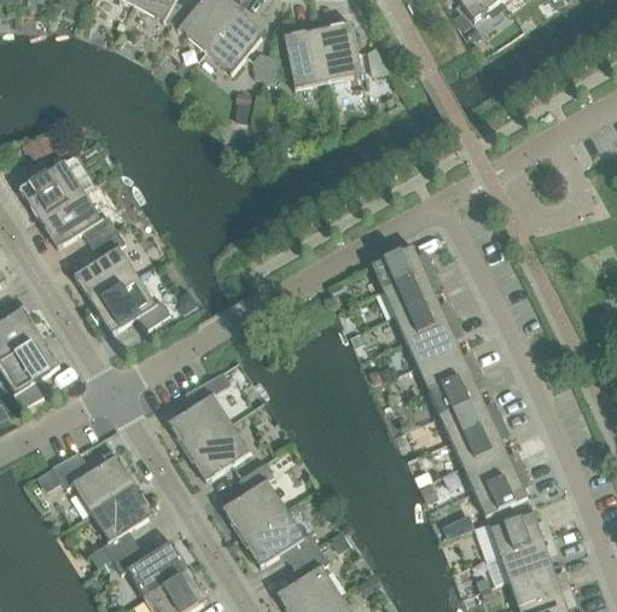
[(135,0),(134,3),(163,18),(163,21),(164,21),(164,19),(172,23),(185,5),(178,0),(135,0)]
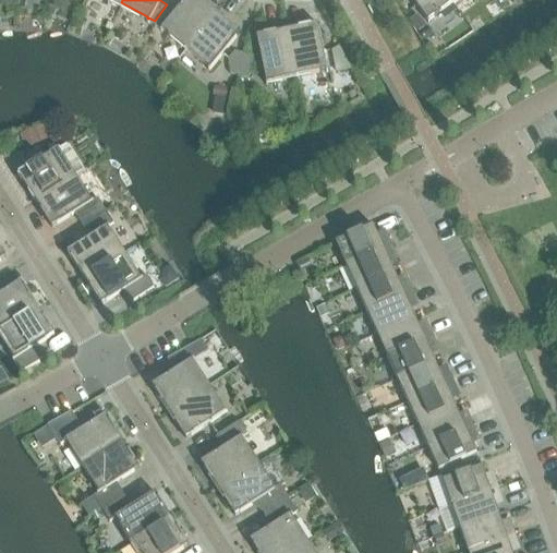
[(167,4),(155,21),(160,25),(160,26),(161,26),(162,25),(185,45),(216,8),(206,0),(181,0),(178,4),(174,9),(167,4)]
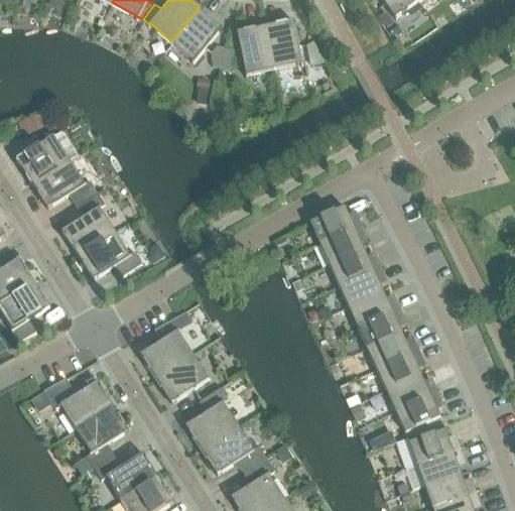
[(384,0),(382,1),(383,2),(384,1),(396,17),(397,16),(396,15),(415,0),(384,0)]
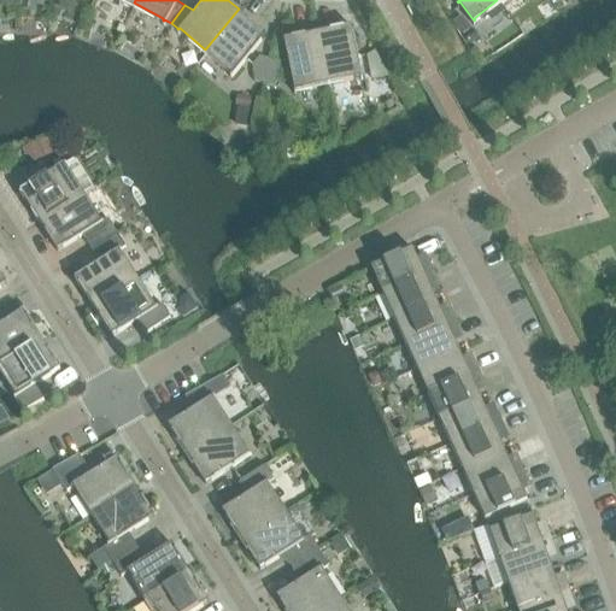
[(239,9),(205,50),(230,70),(229,71),(230,72),(245,54),(247,57),(247,56),(246,54),(265,30),(239,9)]
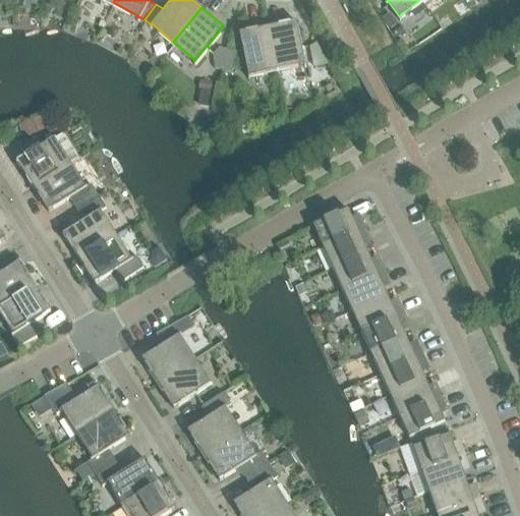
[(390,25),(398,19),(390,8),(382,14),(390,25)]
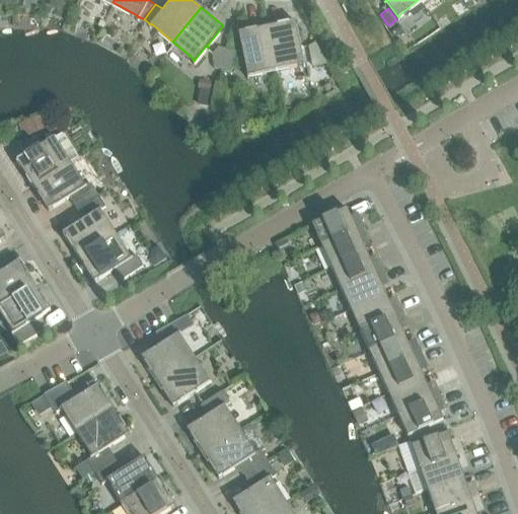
[(296,18),(267,23),(276,68),(303,62),(303,63),(305,63),(301,45),(303,44),(302,43),(301,43),(296,18)]
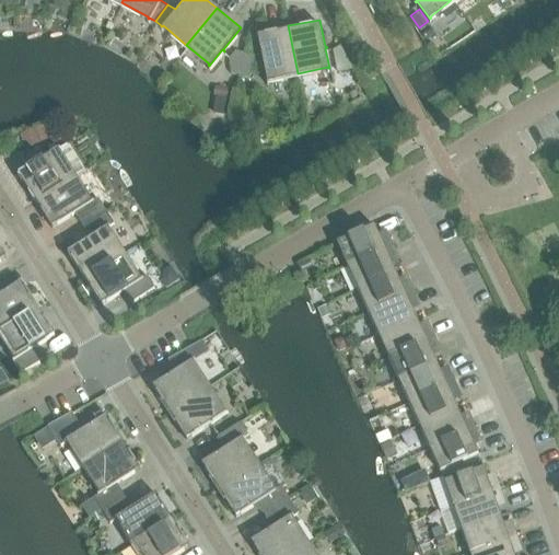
[(298,73),(288,25),(257,32),(263,59),(260,59),(261,60),(263,60),(267,81),(268,80),(268,79),(298,73)]
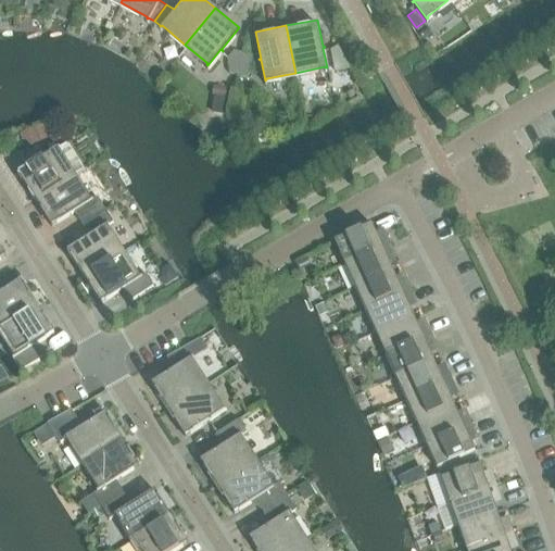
[(338,40),(331,42),(336,65),(351,62),(338,40)]
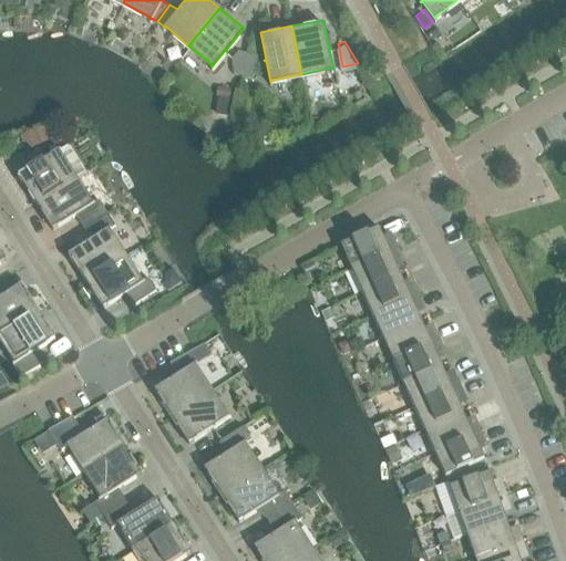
[(234,68),(243,70),(248,48),(239,45),(233,53),(234,68)]
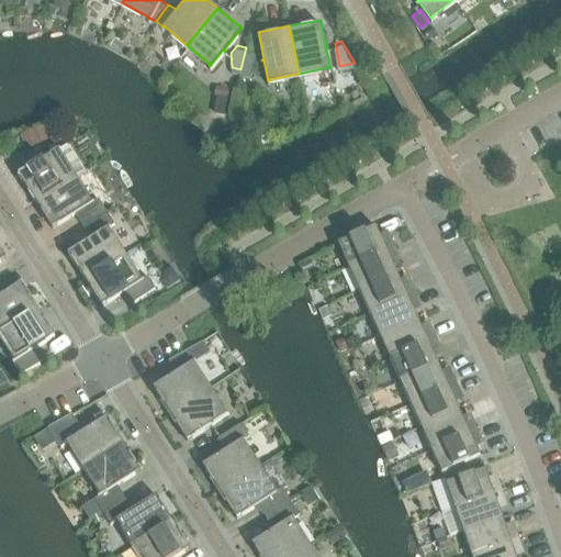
[(246,47),(240,69),(249,70),(255,59),(254,48),(246,47)]
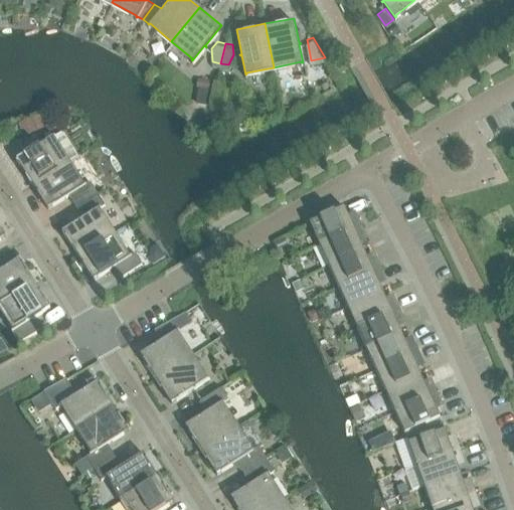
[(203,76),(202,85),(211,87),(212,78),(213,77),(203,76)]
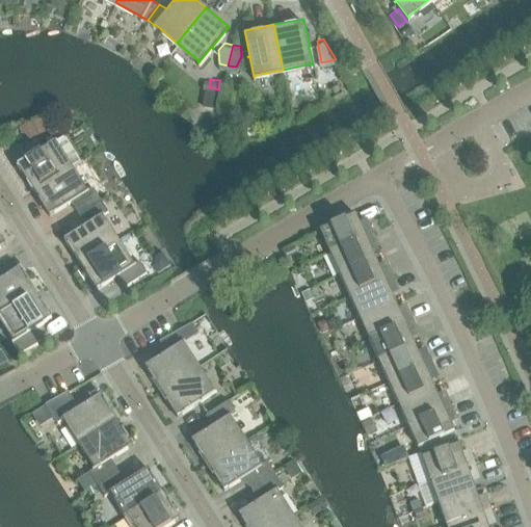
[(43,116),(19,126),(24,137),(47,128),(43,116)]
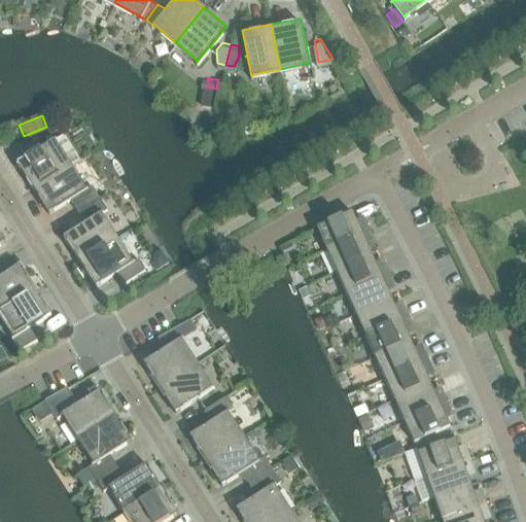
[(39,146),(16,161),(33,185),(71,161),(79,155),(64,131),(57,135),(40,145),(39,144),(38,145),(39,146)]
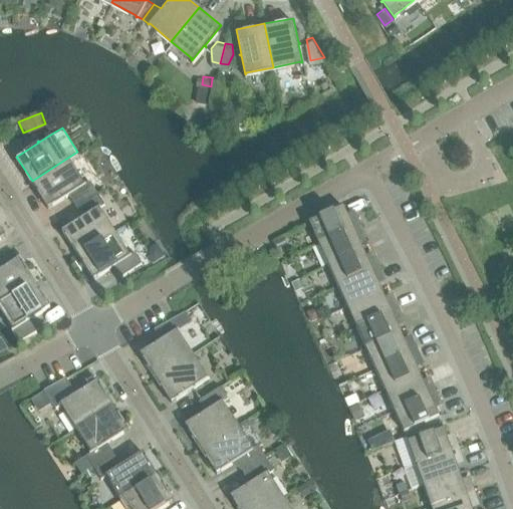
[(69,157),(32,181),(47,206),(69,192),(69,193),(70,193),(70,191),(86,181),(85,180),(84,181),(69,157)]
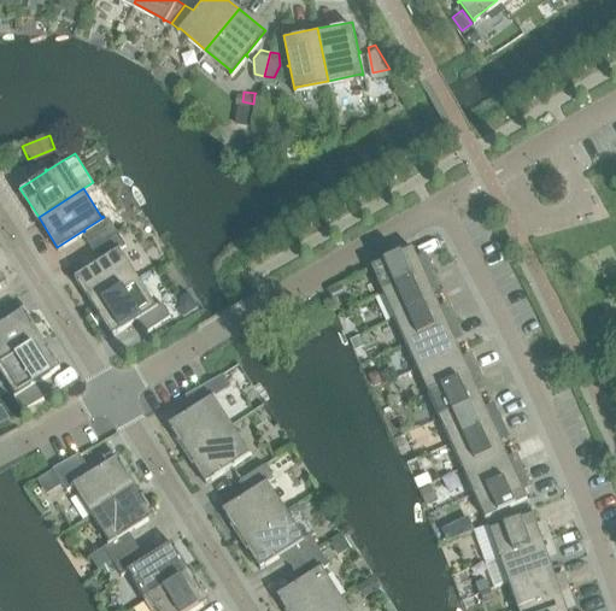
[(105,221),(93,229),(98,236),(110,228),(105,221)]
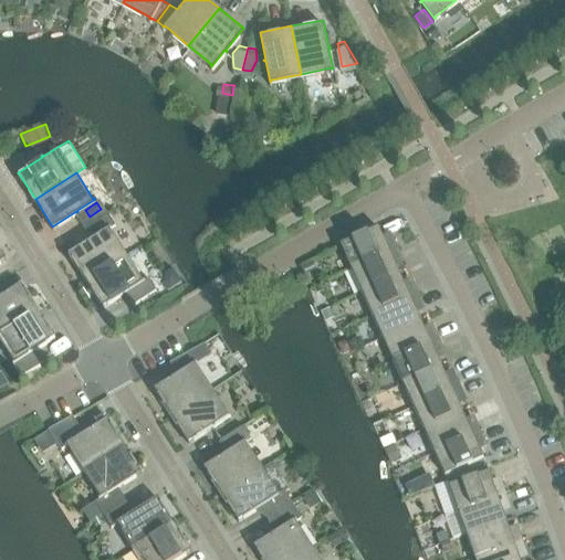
[(92,235),(67,251),(85,277),(126,251),(110,225),(111,224),(115,222),(107,210),(84,224),(91,234),(92,235)]
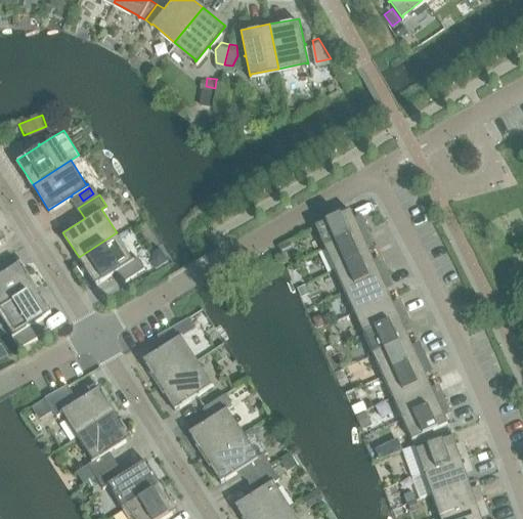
[(314,223),(324,245),(367,225),(363,216),(355,219),(350,208),(314,223)]
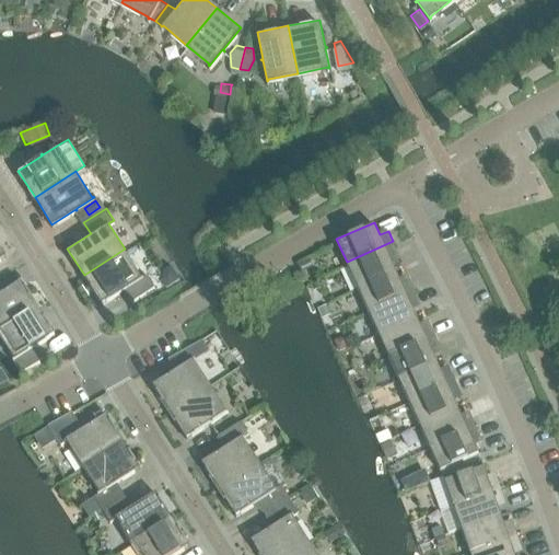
[(347,262),(357,285),(395,267),(389,255),(397,252),(393,241),(347,262)]
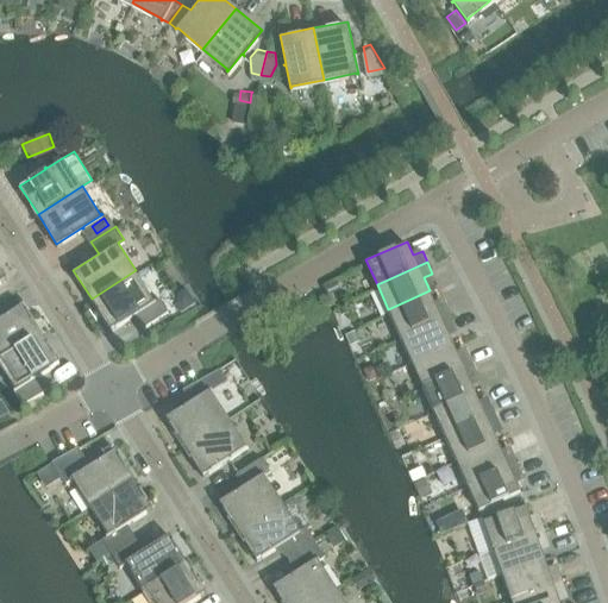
[(136,270),(92,299),(110,328),(136,312),(143,324),(168,308),(160,295),(154,299),(136,270)]
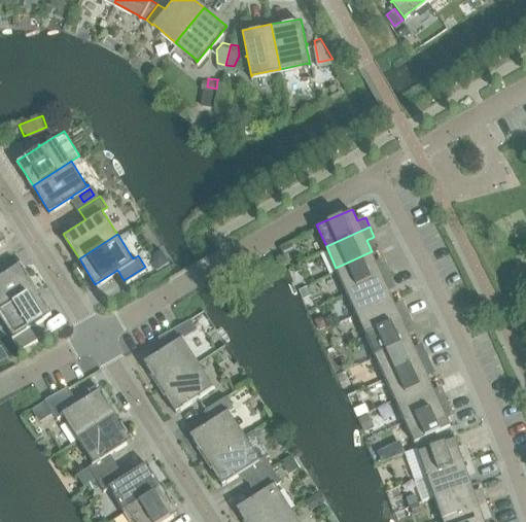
[(290,240),(280,245),(283,251),(293,246),(290,240)]
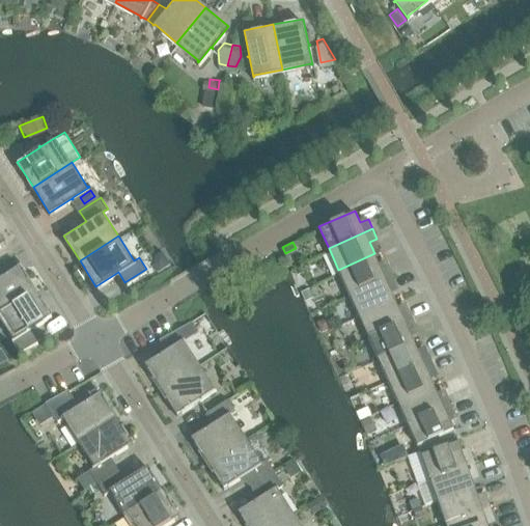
[(155,254),(152,263),(157,270),(169,263),(162,250),(155,254)]
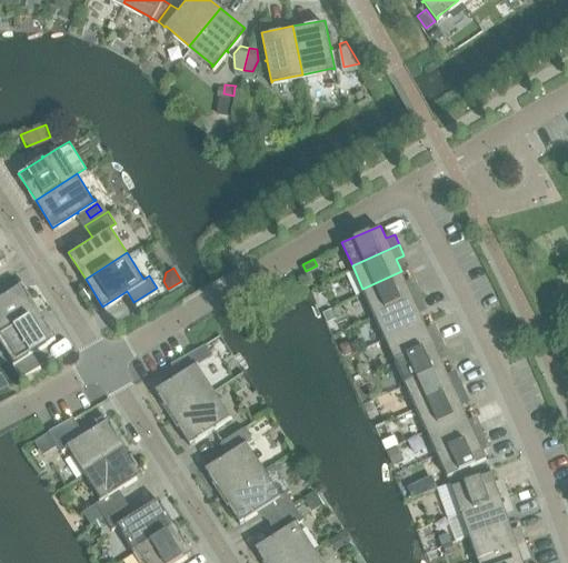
[(362,289),(374,312),(420,291),(416,280),(407,284),(401,271),(362,289)]
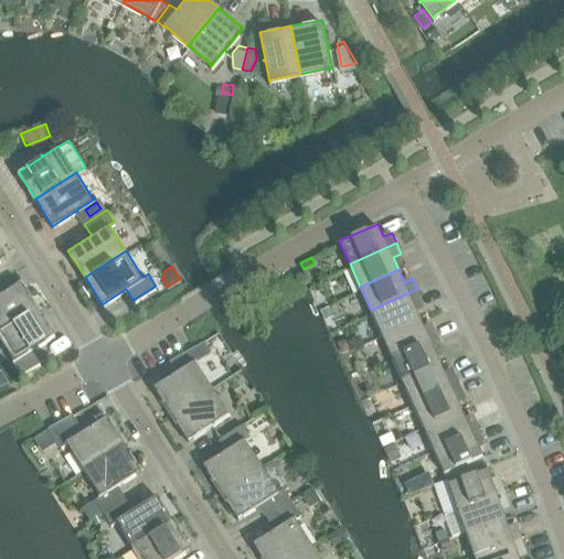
[(0,330),(39,307),(21,279),(0,292),(0,330)]
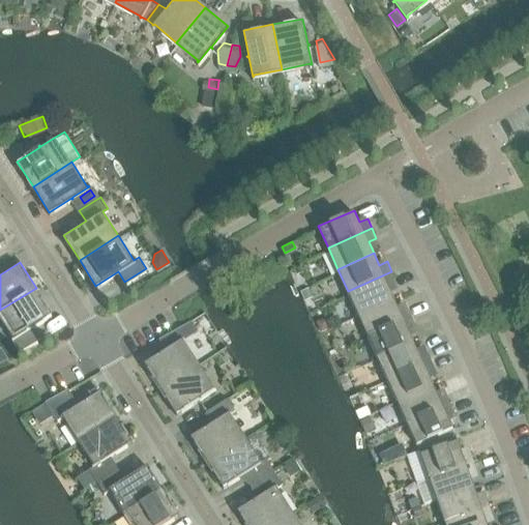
[(348,291),(357,313),(393,296),(388,285),(395,282),(391,271),(348,291)]
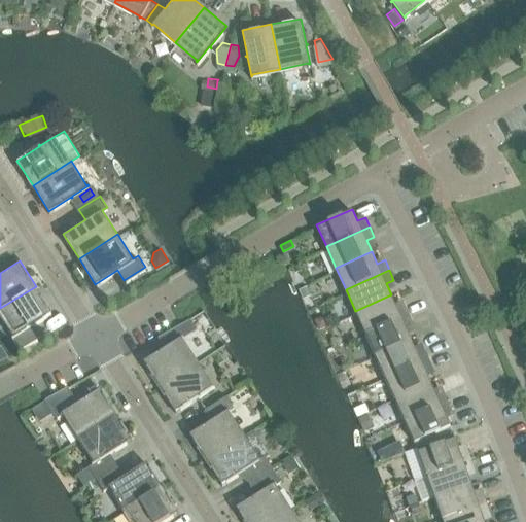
[(306,283),(299,286),(303,294),(310,291),(306,283)]
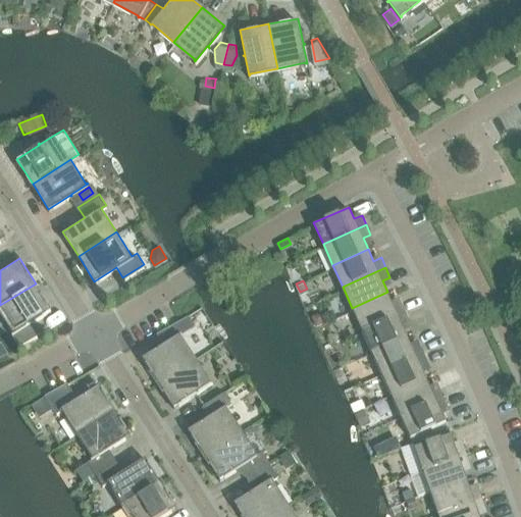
[(36,283),(0,305),(0,311),(12,331),(11,332),(12,333),(19,344),(37,332),(31,323),(30,322),(51,308),(36,283)]
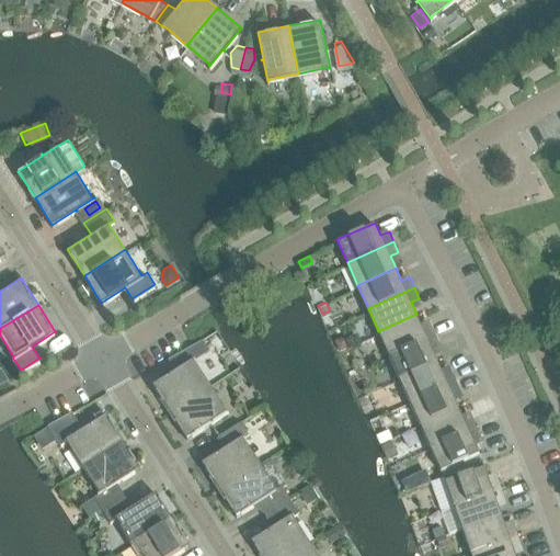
[(378,331),(389,353),(435,332),(430,322),(422,326),(416,314),(378,331)]
